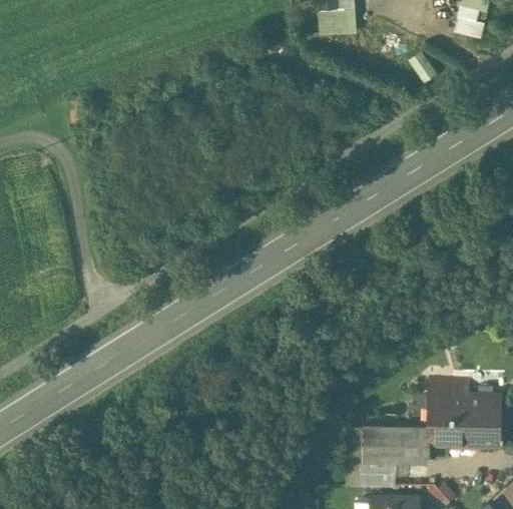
[(461,0),(452,30),(479,38),(490,0),(461,0)]
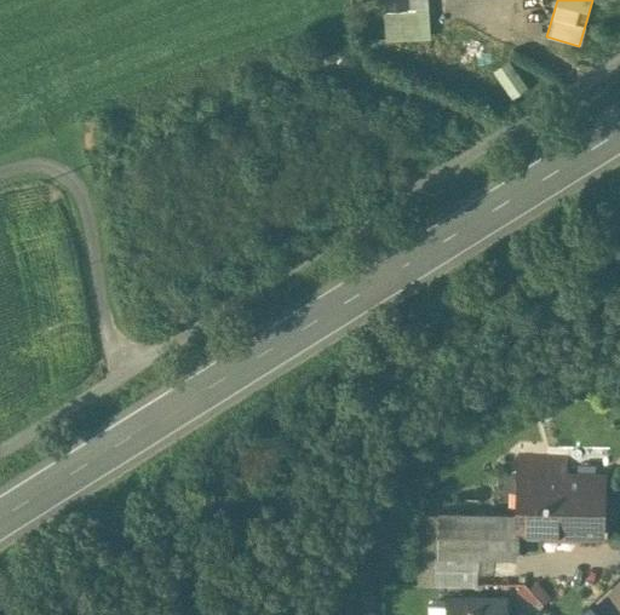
[(493,74),(514,99),(528,88),(507,63),(493,74)]
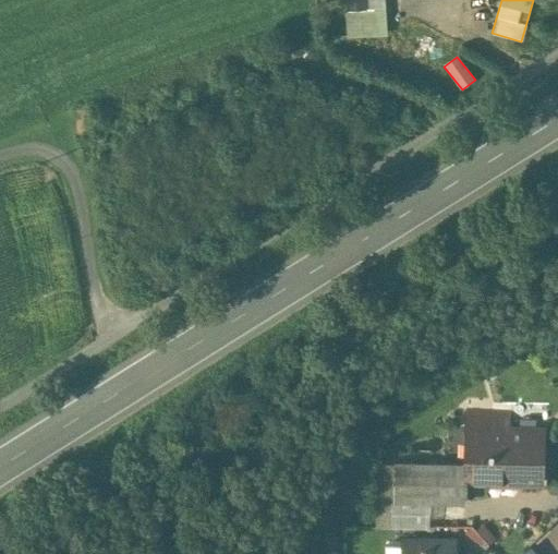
[(543,411),(466,409),(465,468),(464,483),(466,483),(541,485),(543,411)]
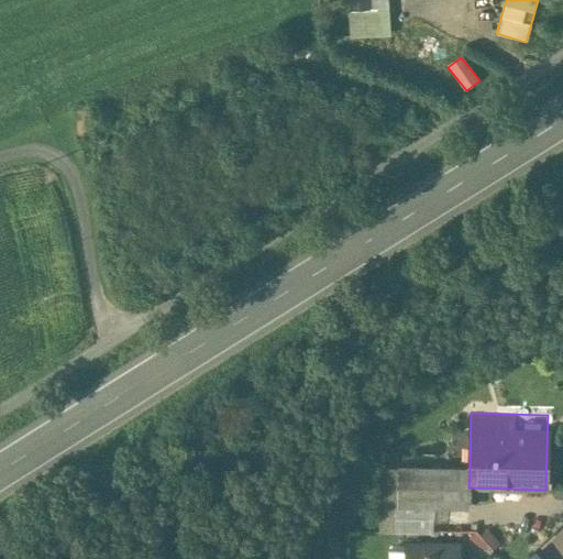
[(470,472),(397,471),(396,507),(470,510),(471,488),(468,488),(470,472)]
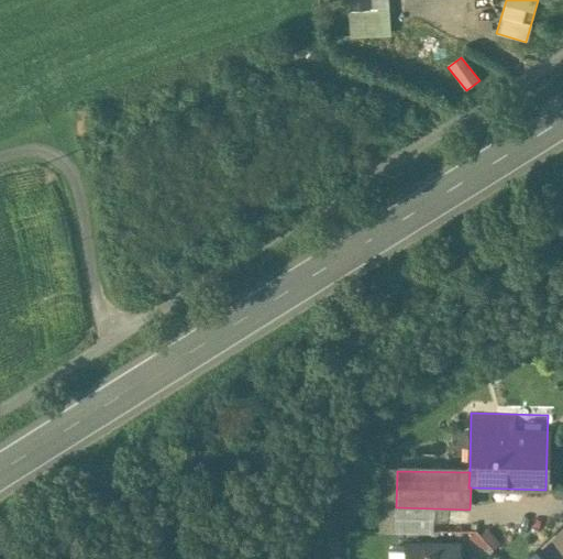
[(452,558),(453,549),(406,549),(406,558),(452,558)]
